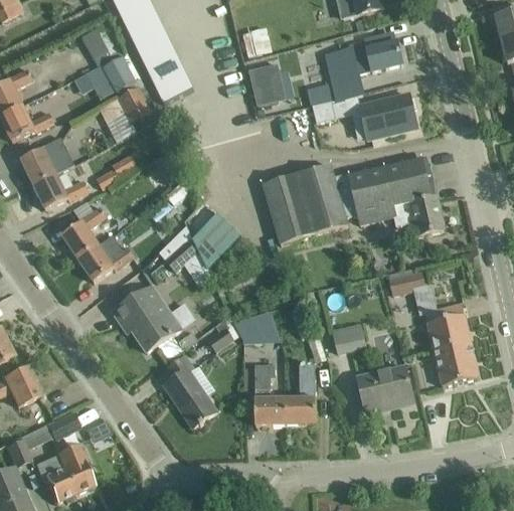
[(0,21),(23,10),(18,0),(0,0),(0,21)]
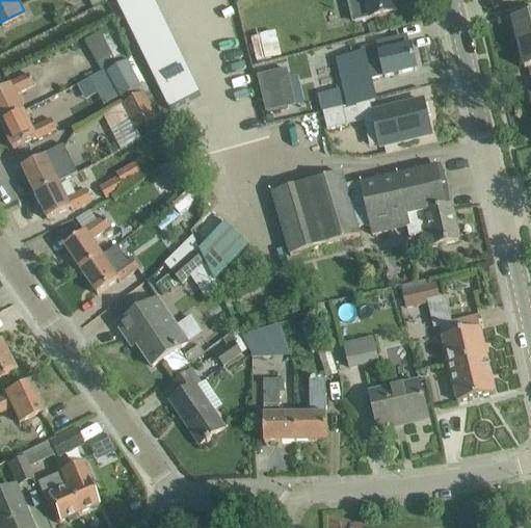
[(116,0),(169,107),(200,91),(154,0),(116,0)]
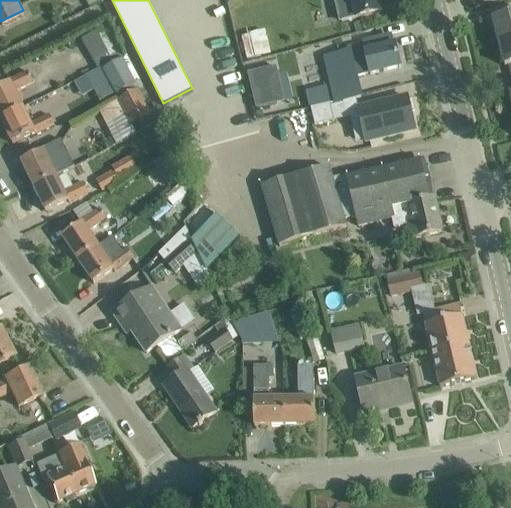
[(333,0),(338,19),(356,15),(363,13),(383,8),(380,0),(333,0)]
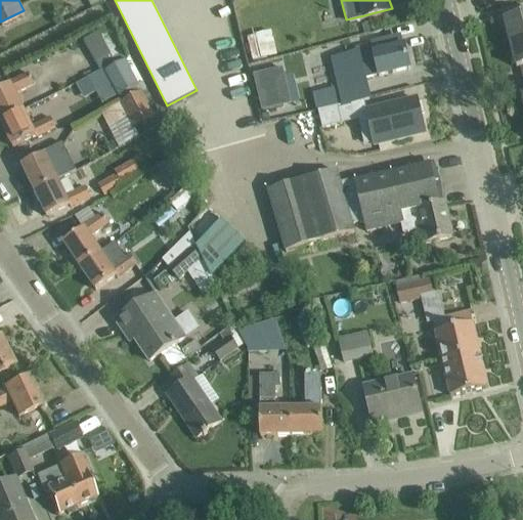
[(522,11),(504,16),(510,42),(522,39),(522,11)]
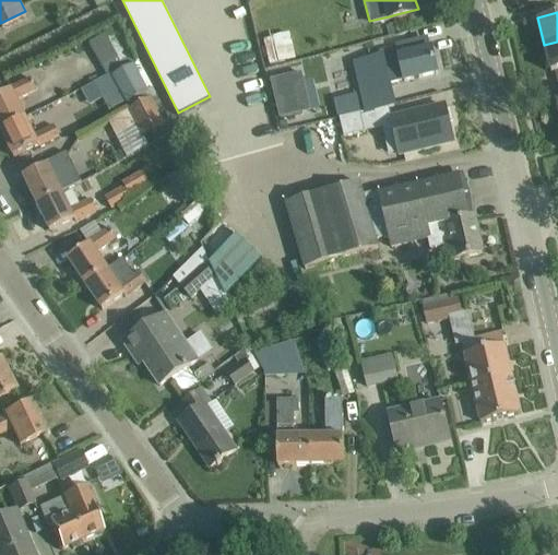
[(115,19),(102,26),(104,31),(117,55),(120,60),(133,52),(115,19)]
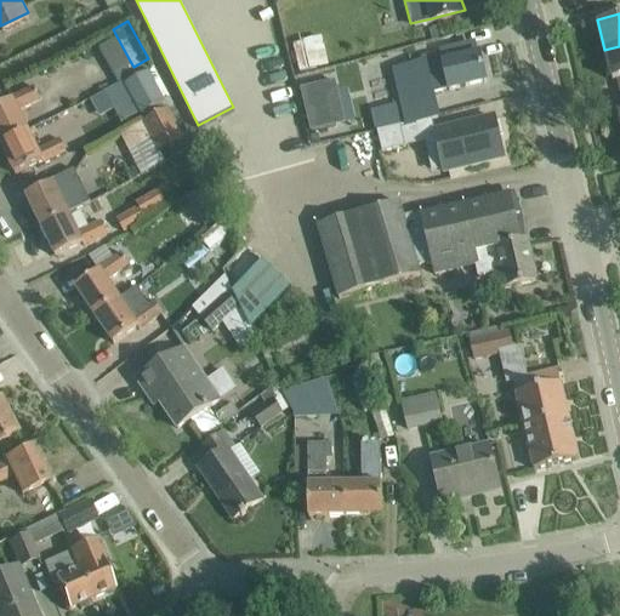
[(297,35),(302,66),(328,61),(323,32),(297,35)]
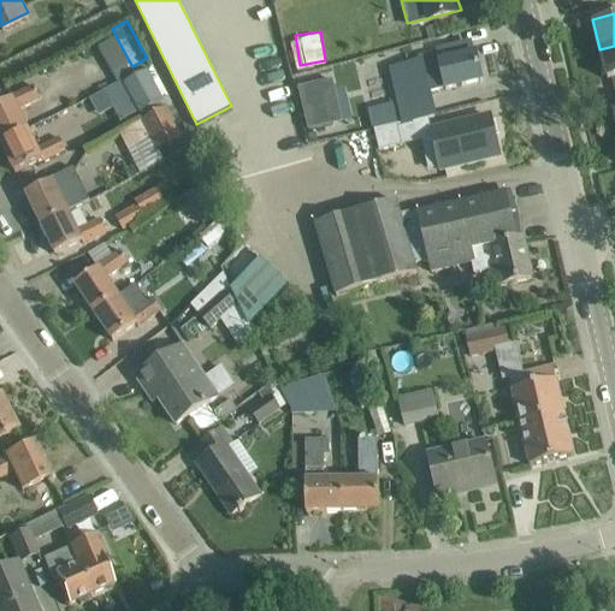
[(437,54),(419,59),(419,60),(392,66),(404,119),(432,112),(426,88),(444,83),(444,85),(482,77),(474,51),(473,51),(471,40),(436,48),(437,54)]
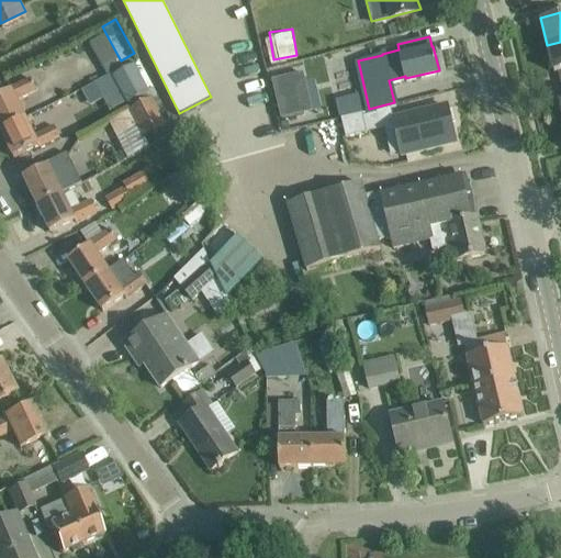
[(560,42),(547,45),(552,69),(557,68),(560,85),(560,84),(560,42)]
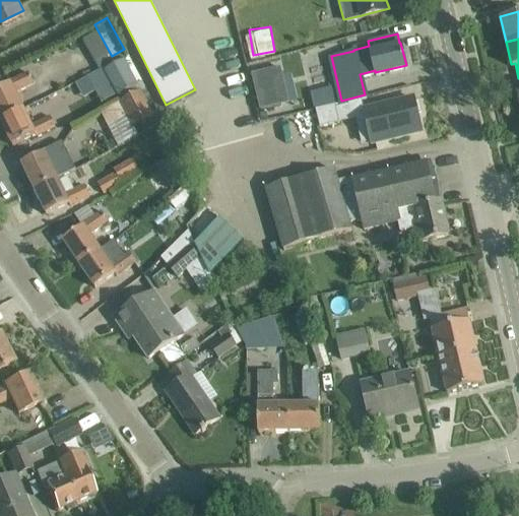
[(105,68),(117,91),(118,92),(120,97),(141,86),(145,85),(129,55),(122,58),(105,68)]
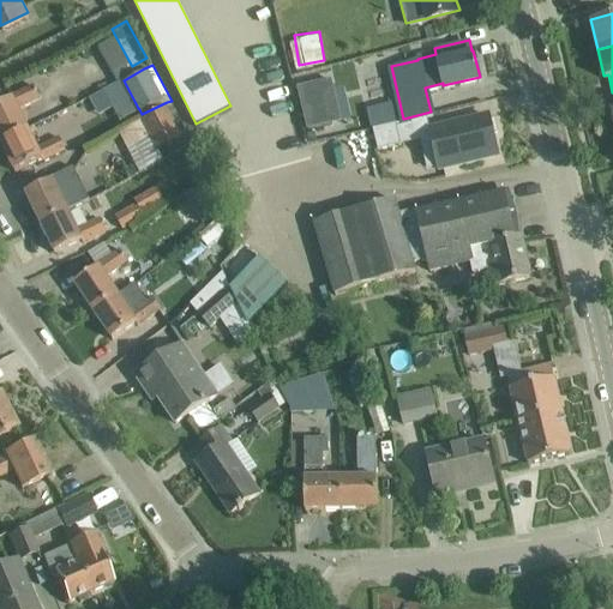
[(331,76),(296,84),(306,127),(341,119),(331,76)]
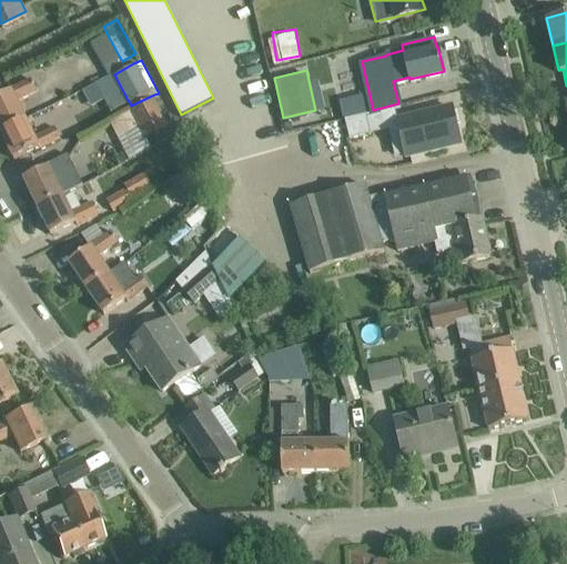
[(0,128),(22,117),(13,99),(36,88),(30,76),(10,86),(11,88),(0,93),(0,128)]
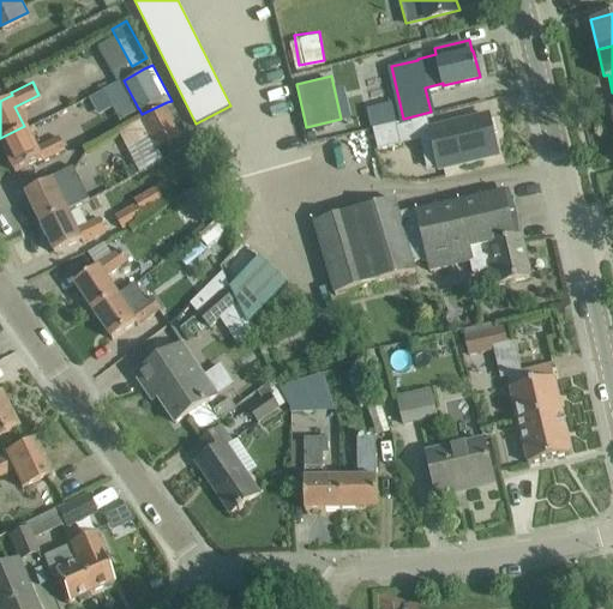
[(383,98),(362,103),(368,126),(388,122),(383,98)]
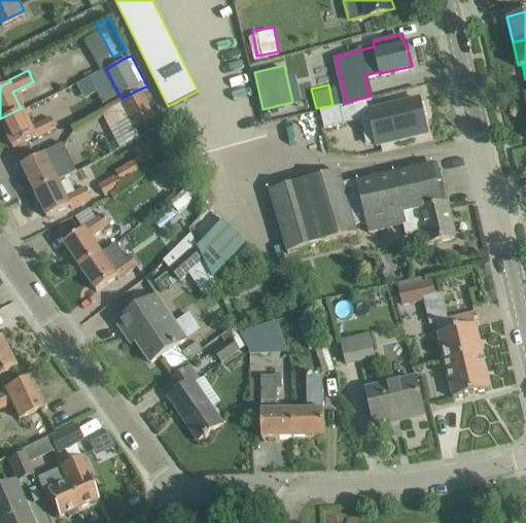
[(119,99),(133,127),(156,115),(143,88),(121,98),(119,99)]
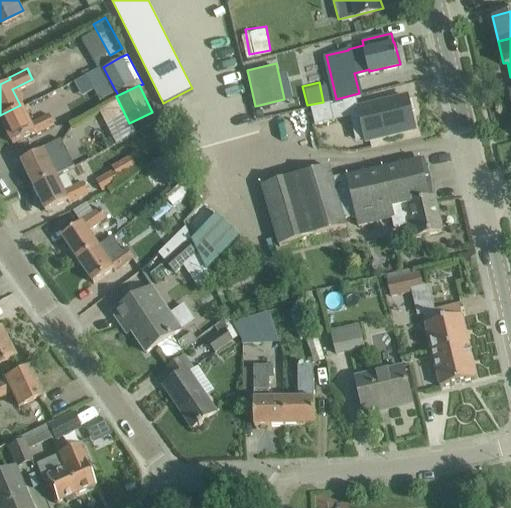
[(357,105),(365,139),(414,127),(410,109),(415,108),(412,96),(407,97),(407,94),(357,105)]
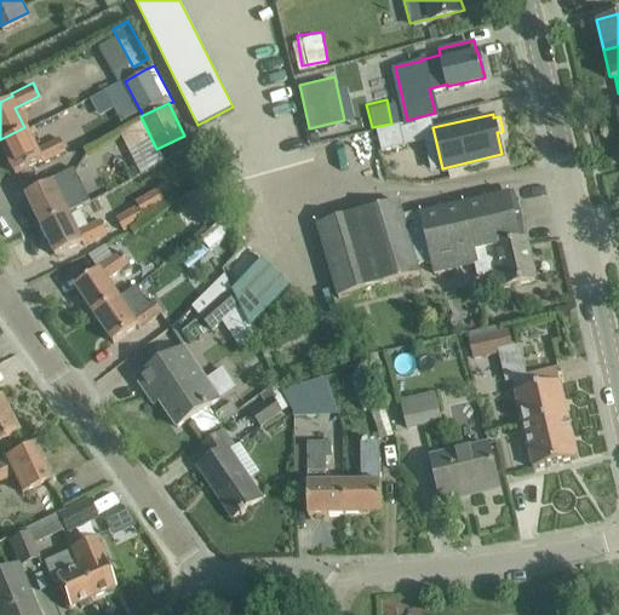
[(376,127),(380,148),(405,143),(400,122),(376,127)]
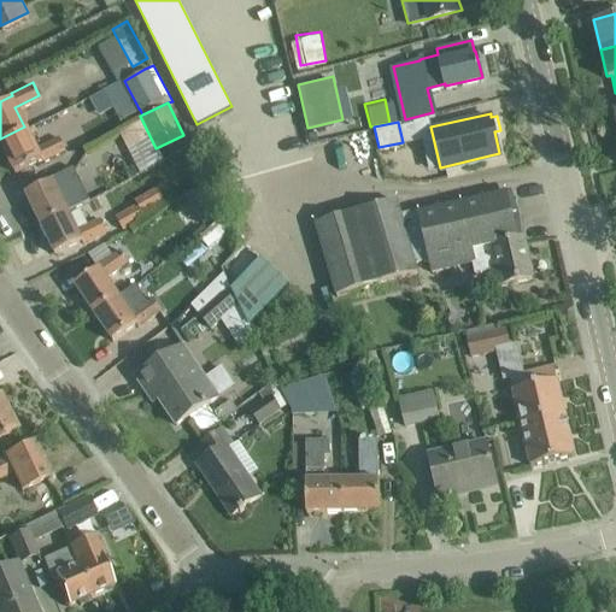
[(0,141),(13,170),(40,157),(41,159),(64,148),(57,135),(34,146),(24,127),(0,139),(0,141)]
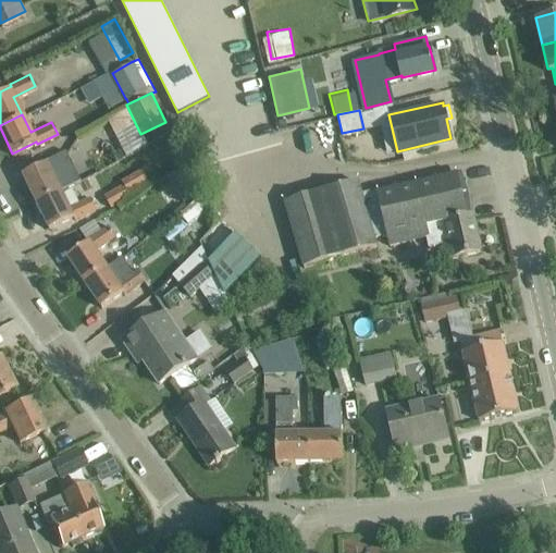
[(35,199),(60,188),(79,179),(65,148),(45,159),(46,161),(22,172),(35,199)]
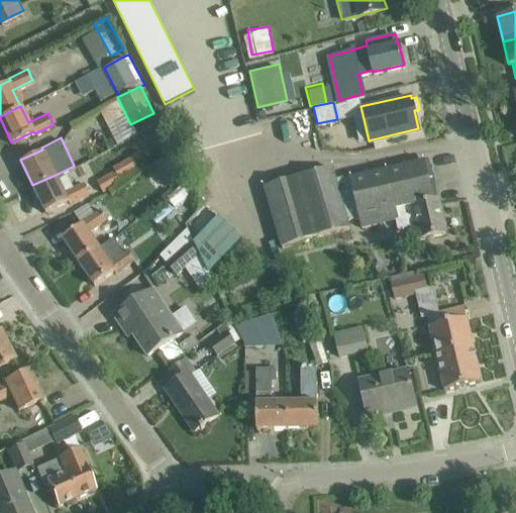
[(112,165),(114,170),(96,180),(102,191),(121,181),(119,177),(137,167),(131,155),(112,165)]
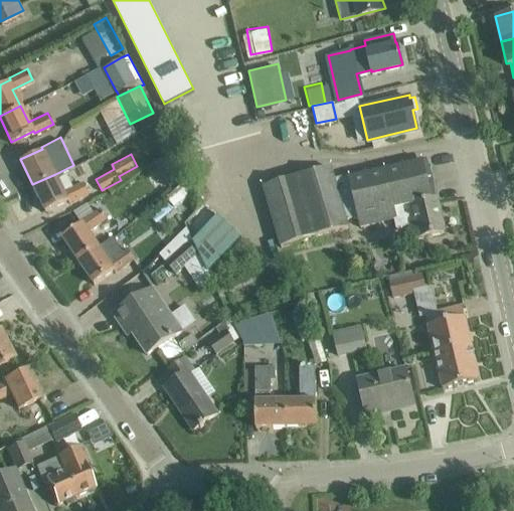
[(331,164),(263,180),(281,242),(349,225),(347,216),(358,213),(359,219),(361,224),(394,216),(396,226),(411,222),(414,236),(444,229),(436,196),(431,197),(427,182),(430,181),(423,158),(334,179),(331,164)]
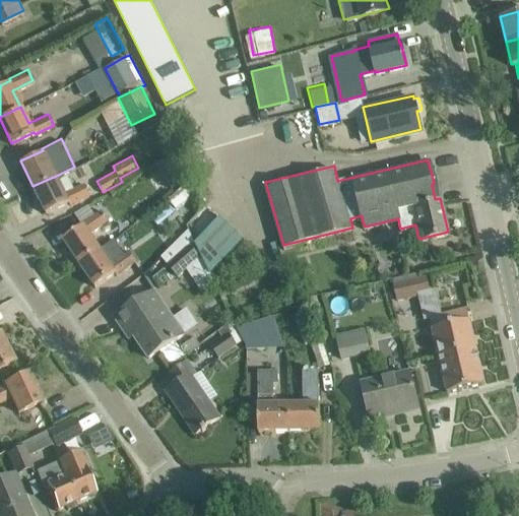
[(182,169),(174,173),(178,182),(187,177),(182,169)]
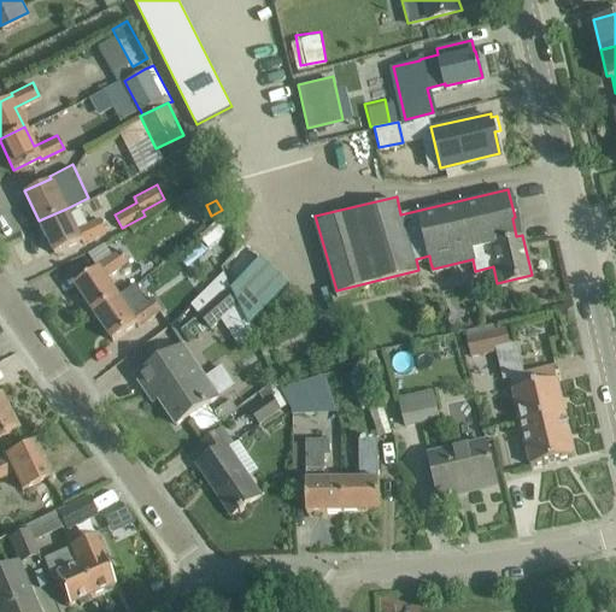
[(105,230),(98,216),(76,228),(66,209),(39,221),(54,252),(80,239),(81,241),(105,230)]
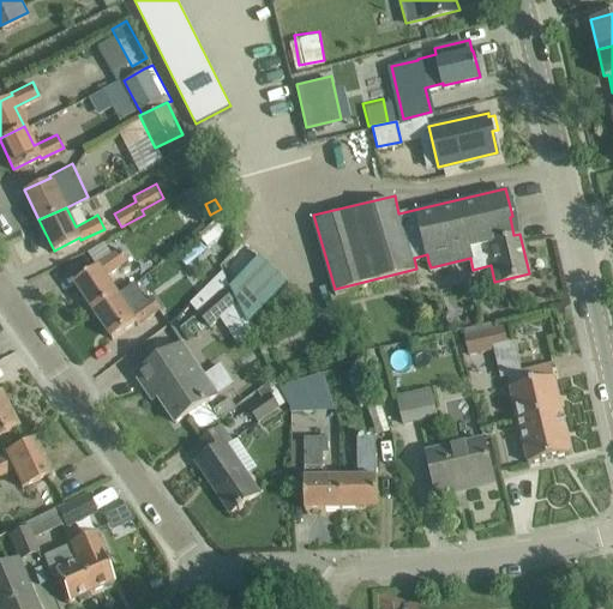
[(197,231),(174,251),(185,263),(208,245),(197,231)]
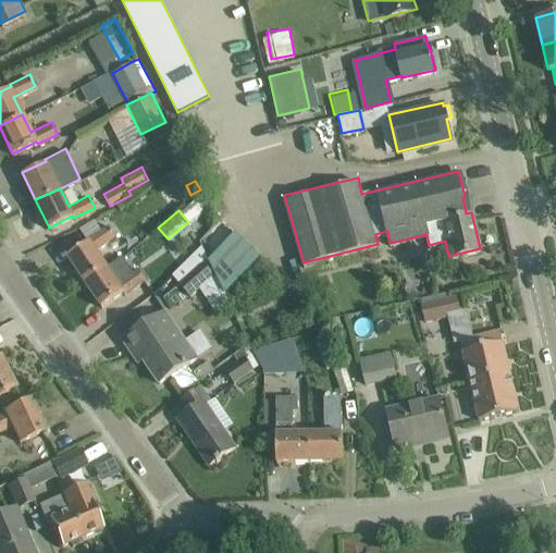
[(66,255),(84,280),(106,265),(96,250),(116,236),(108,223),(87,238),(88,241),(66,255)]
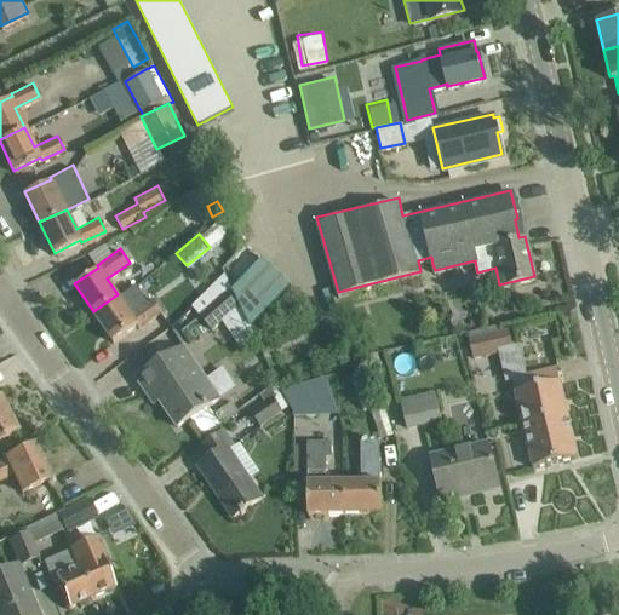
[(262,256),(231,287),(250,323),(290,282),(262,256)]
